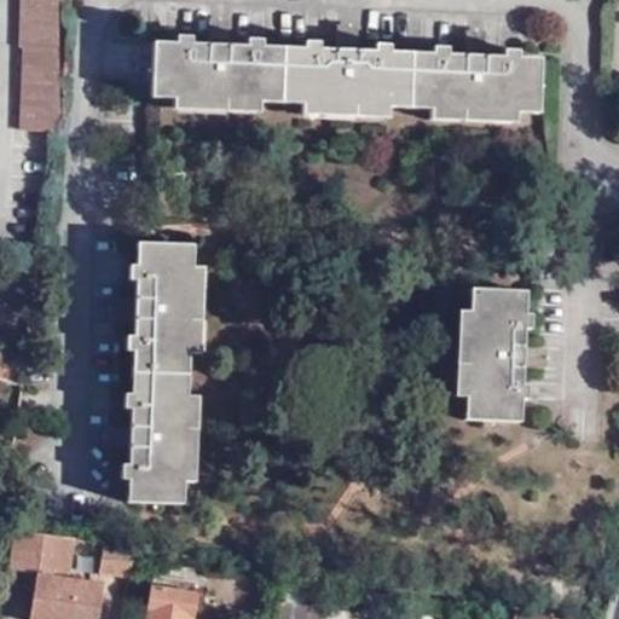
[(59,27),(58,0),(21,0),(18,47),(21,47),(16,131),(53,132),(61,76),(59,27)]
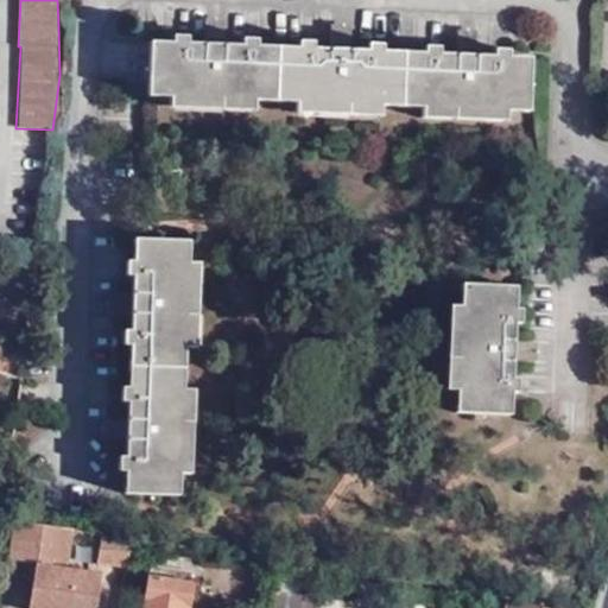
[(204,42),(151,40),(150,95),(530,105),(531,54),(476,52),(476,40),(468,40),(461,40),(461,50),(352,48),(352,36),(341,36),(331,36),(331,45),(226,43),(226,33),(216,33),(204,32),(204,42)]
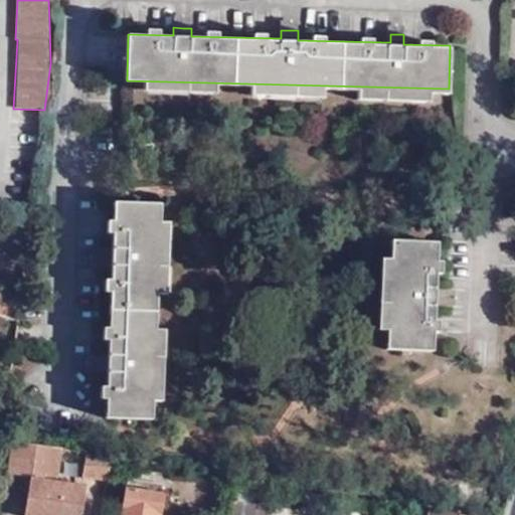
[(151,417),(158,205),(113,203),(111,248),(103,248),(103,254),(102,265),(109,265),(106,353),(98,352),(98,359),(97,370),(106,370),(105,415),(151,417)]
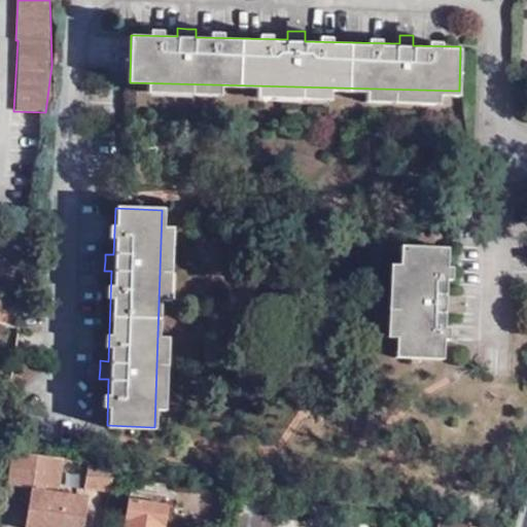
[(0,277),(23,280),(31,222),(0,221),(0,226),(0,277)]
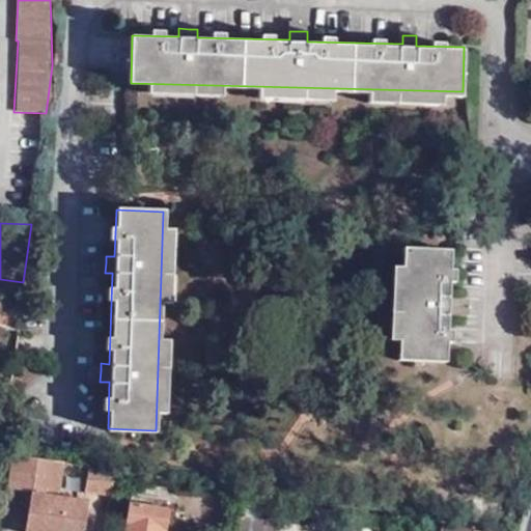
[(449,290),(451,245),(402,244),(399,356),(446,357),(447,306),(457,307),(457,298),(458,290),(449,290)]
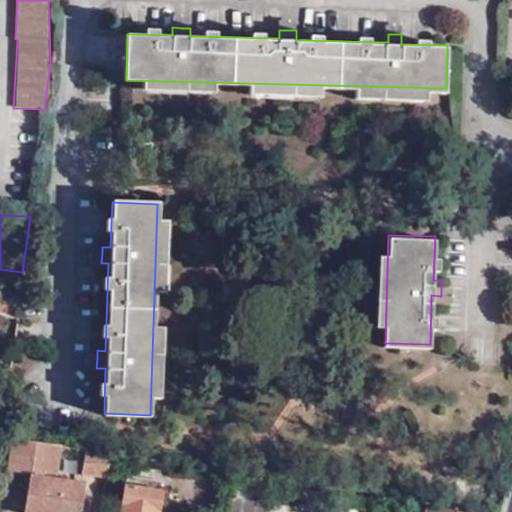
[(0,313),(16,317),(19,293),(0,289),(0,284),(1,279),(0,278),(0,313)]
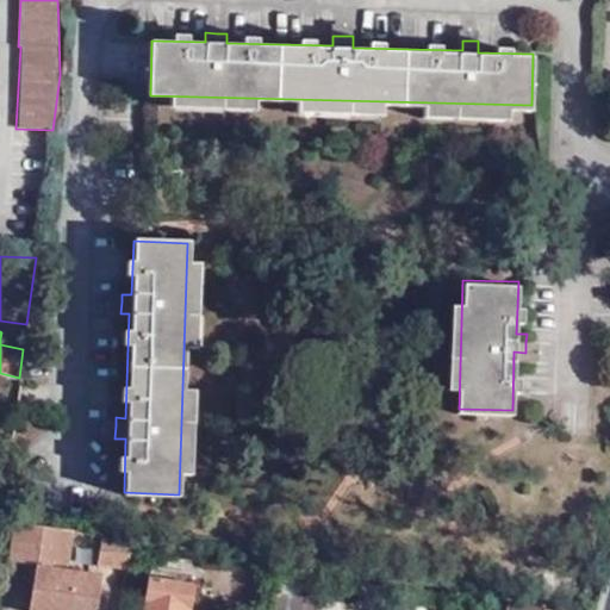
[(27,609),(95,609),(101,574),(67,570),(73,531),(16,522),(10,562),(35,567),(27,609)]
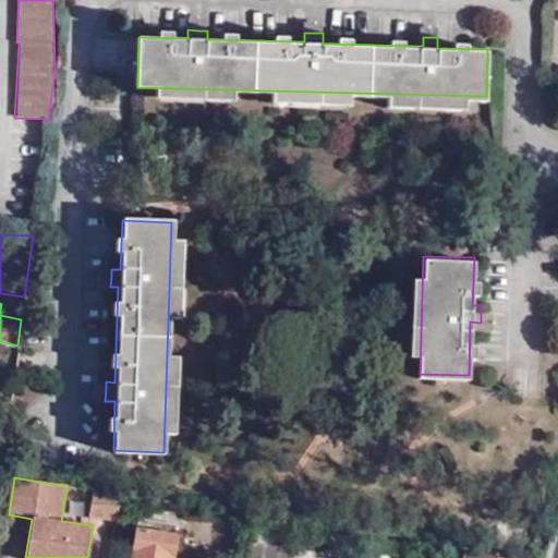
[(88,516),(114,520),(118,495),(92,490),(88,516)]
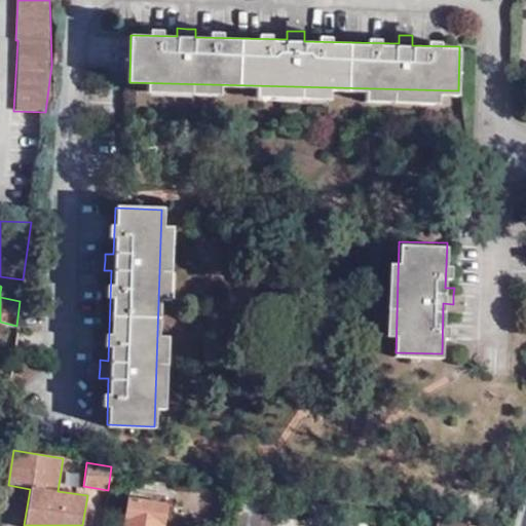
[(161,525),(165,495),(129,490),(123,525),(161,525)]
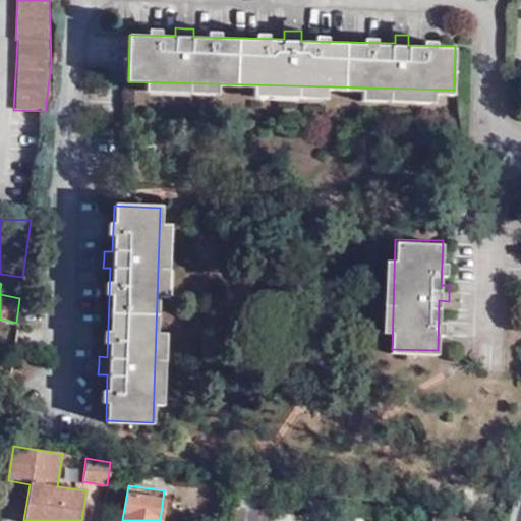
[(329,510),(331,498),(315,495),(313,508),(329,510)]
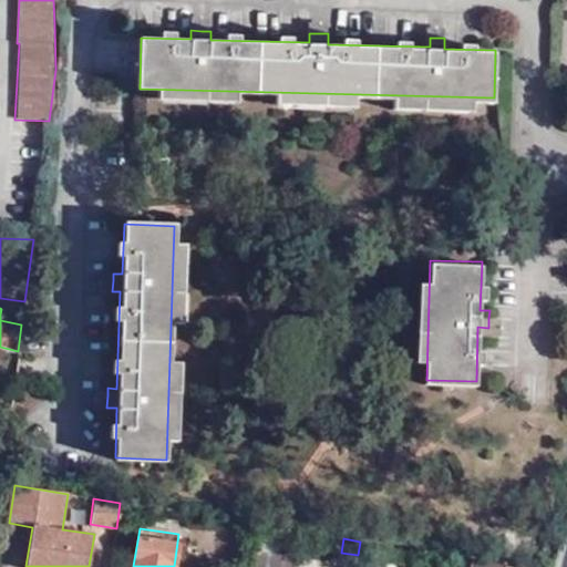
[(257,552),(254,566),(291,566),(294,557),(257,552)]
